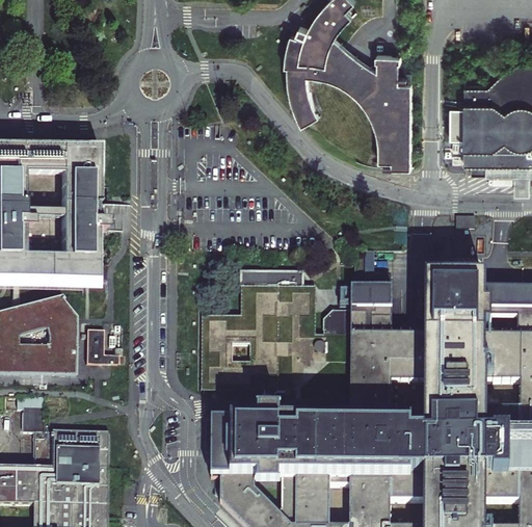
[(386,142),(386,154),(399,154),(399,157),(390,158),(390,160),(418,161),(419,76),(403,75),(403,72),(413,72),(413,69),(403,69),(404,55),(406,55),(406,49),(399,49),(382,48),(382,54),(384,54),(384,63),(371,56),(361,49),(349,41),(341,31),(343,27),(346,23),(348,19),(351,16),(357,9),(351,3),(354,0),(329,0),(327,2),(322,7),(318,14),(314,23),(311,30),(303,29),(302,30),(296,28),(293,37),(292,47),(290,60),(293,60),(293,66),(293,75),(295,87),(298,98),(302,110),(308,119),(325,109),(319,97),(316,88),(314,78),(313,70),(326,72),(337,75),(348,81),(360,89),(370,100),(378,114),(382,127),(386,142)]
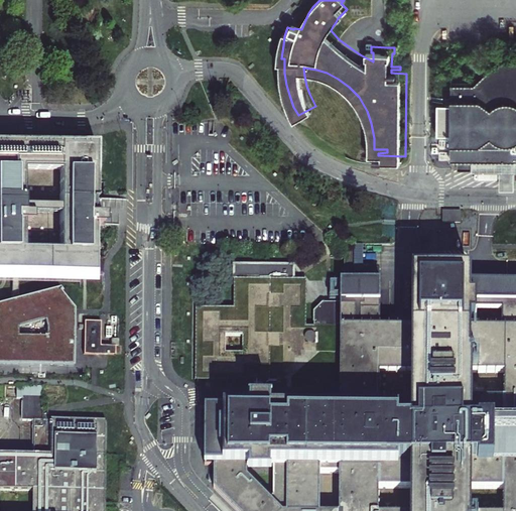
[(471,79),(454,78),(454,102),(438,101),(438,131),(453,131),(452,155),(464,156),(465,163),(480,163),(480,156),(515,156),(515,53),(497,53),(471,79)]
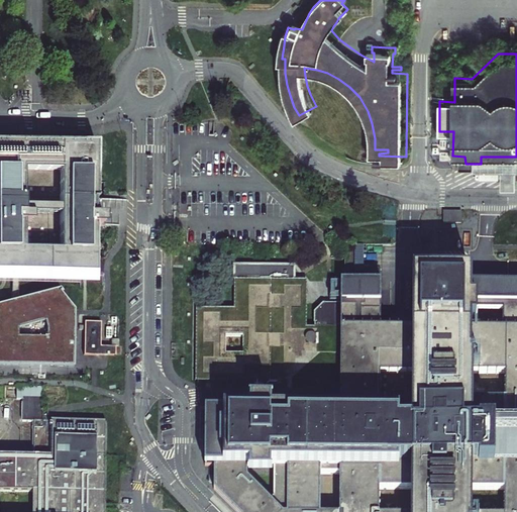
[(94,191),(94,137),(0,136),(0,279),(11,280),(18,280),(93,281),(93,220),(94,191)]
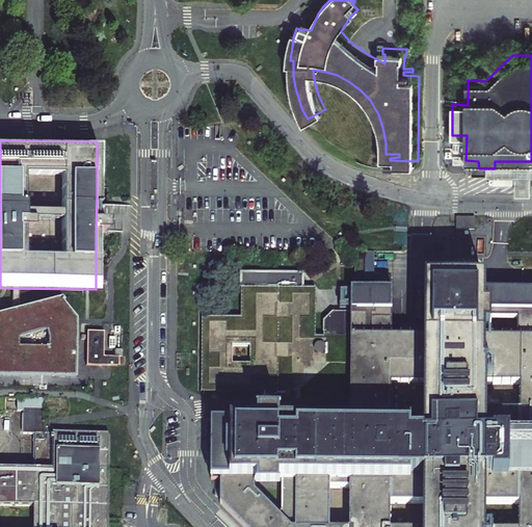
[(531,189),(531,161),(495,161),(495,168),(495,174),(523,174),(522,190),(531,189)]
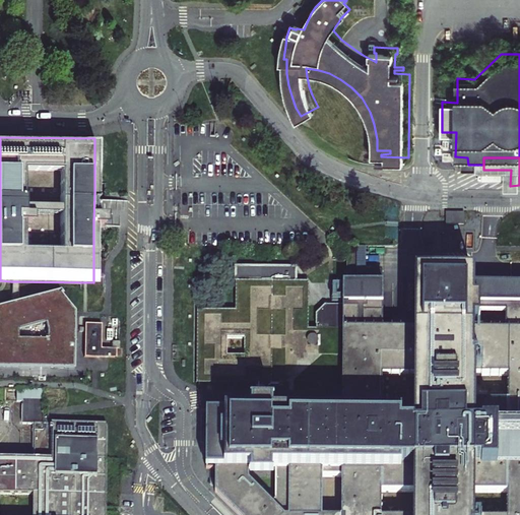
[(465,208),(446,208),(446,222),(465,222),(465,208)]
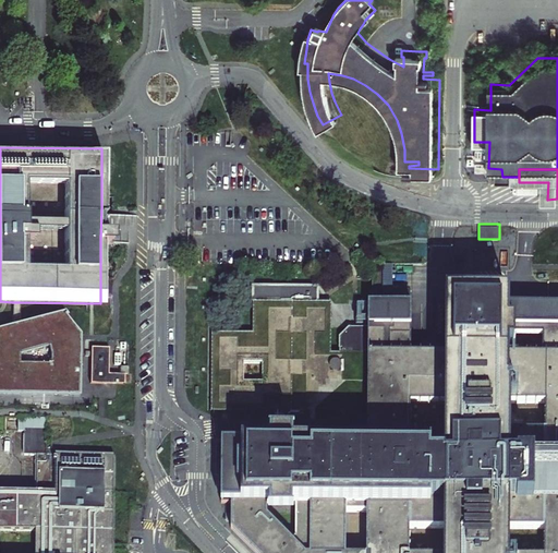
[(557,552),(557,301),(509,302),(509,296),(446,296),(446,348),(410,347),(410,300),(370,300),(355,300),(355,324),(349,324),(339,332),(339,344),(341,348),(331,348),(331,299),(317,299),(316,284),(254,281),(254,328),(215,328),(215,405),(371,406),(371,440),(220,437),(221,497),(230,497),(231,524),(258,552),(557,552)]
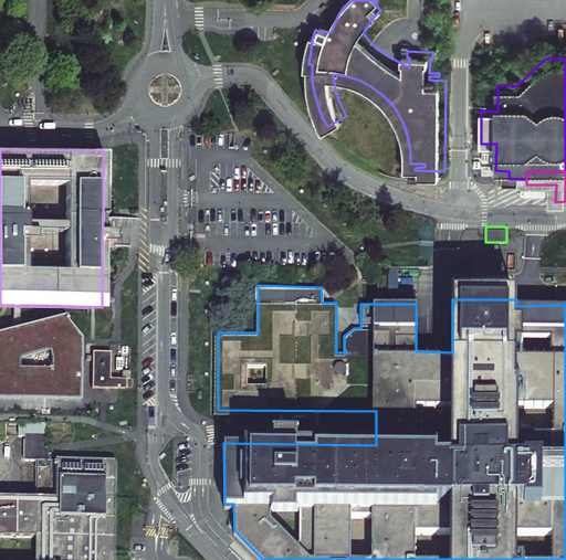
[(20,306),(12,306),(13,323),(0,326),(0,393),(81,395),(82,331),(63,312),(21,321),(20,306)]
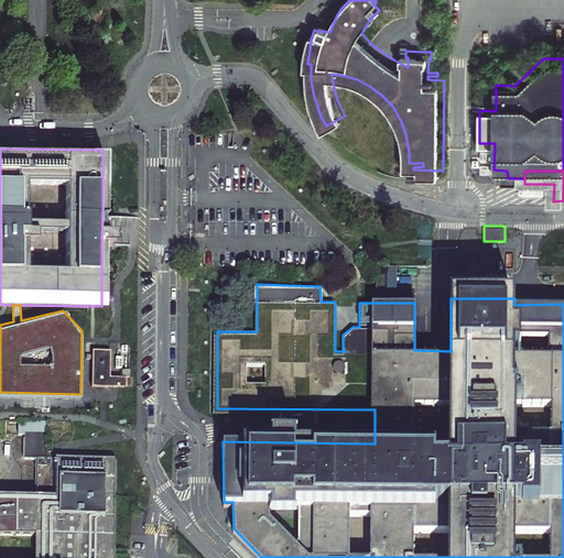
[(107,346),(91,346),(91,382),(120,382),(125,382),(125,372),(129,372),(129,365),(122,365),(122,372),(107,372),(107,346)]
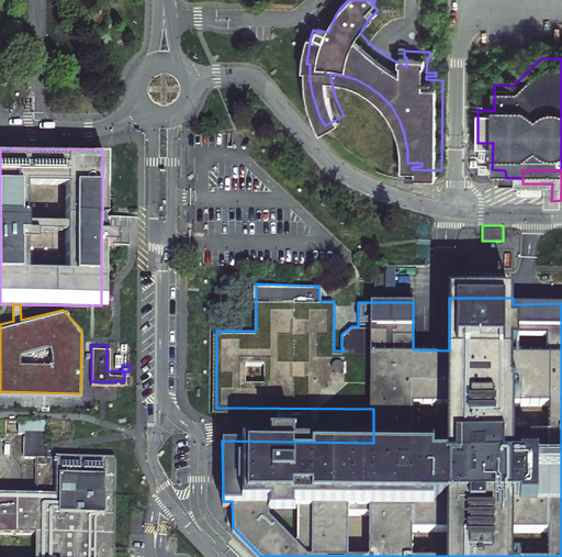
[(46,416),(18,416),(18,430),(24,430),(24,453),(45,453),(46,416)]
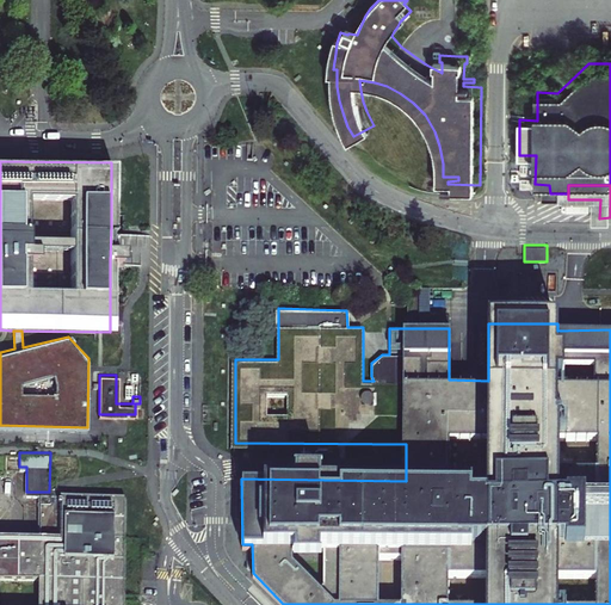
[(124,604),(125,493),(42,493),(42,533),(0,532),(0,604),(124,604)]
